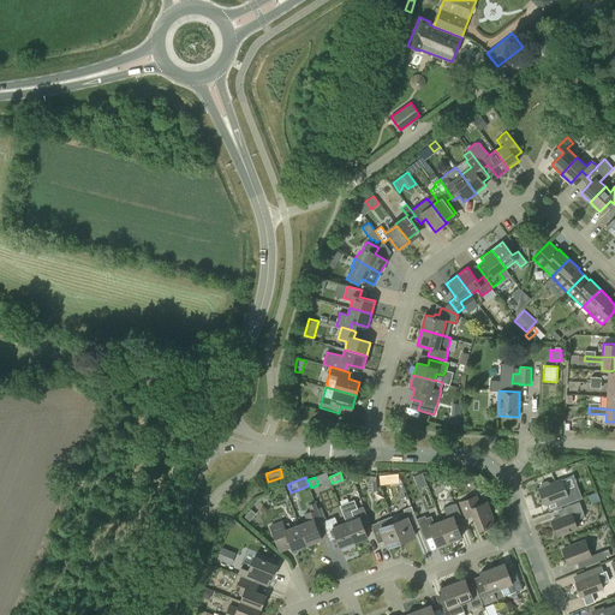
[(566,491),(562,481),(550,484),(549,483),(547,482),(541,483),(539,487),(541,488),(539,489),(545,505),(560,499),(562,506),(579,500),(574,488),(566,491)]
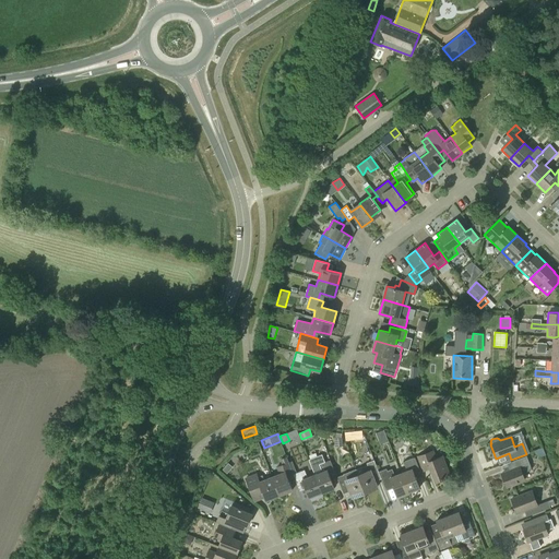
[(436,460),(432,451),(418,456),(424,471),(430,467),(436,482),(450,476),(442,456),(436,460)]
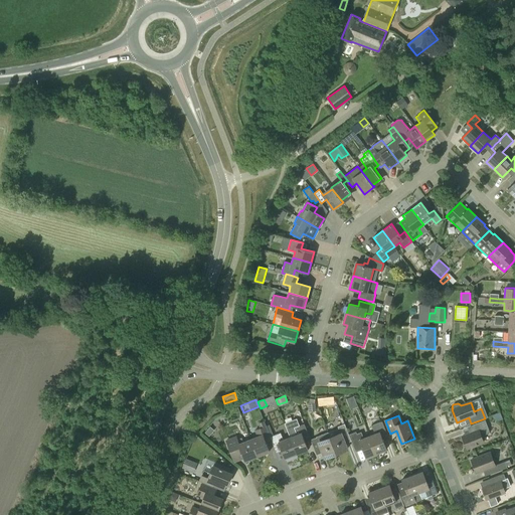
[(272,442),(270,437),(266,426),(264,420),(258,422),(261,428),(255,431),(258,437),(250,440),(258,457),(270,452),(267,444),(272,442)]
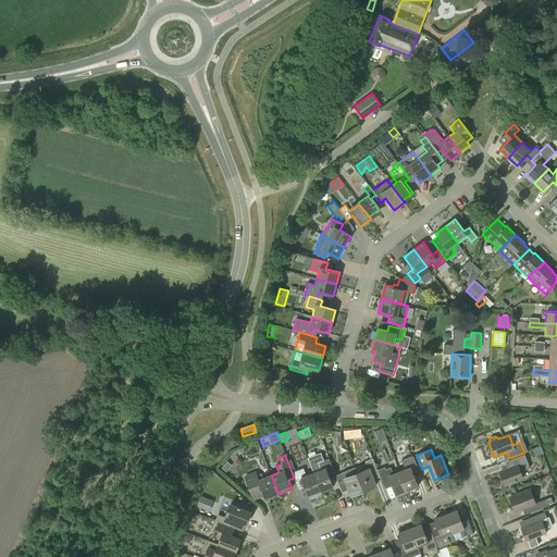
[(505,485),(522,478),(520,472),(530,468),(524,455),(510,460),(512,467),(499,472),(505,485)]
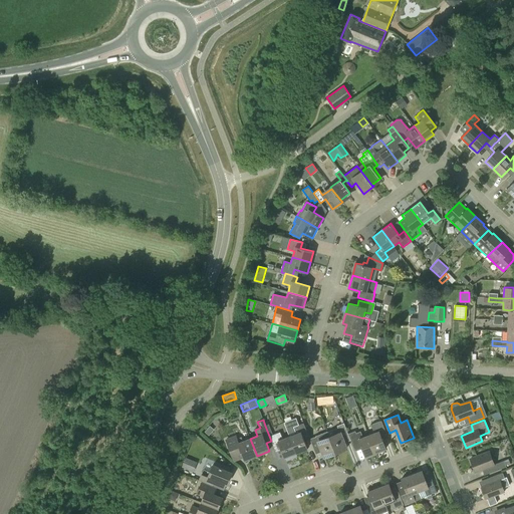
[(368,435),(375,453),(386,449),(380,437),(387,435),(381,421),(370,425),(374,433),(368,435)]
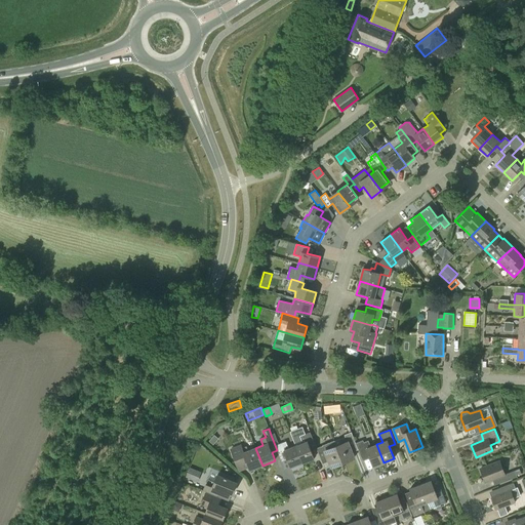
[(295,445),(303,462),(314,458),(311,449),(317,447),(310,432),(298,436),(301,443),(295,445)]
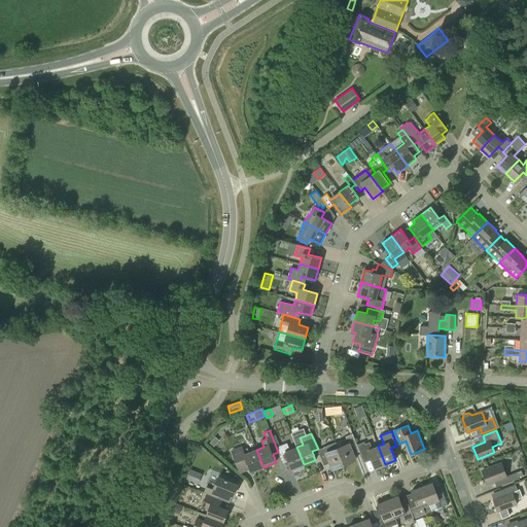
[(338,448),(344,464),(355,459),(349,444),(355,441),(352,433),(346,436),(347,438),(342,441),(343,446),(338,448)]
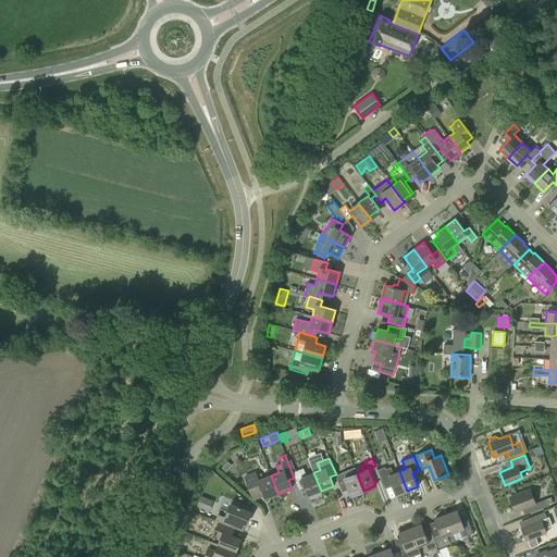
[(407,491),(399,471),(393,474),(391,467),(385,469),(385,467),(378,470),(383,484),(391,482),(396,495),(407,491)]
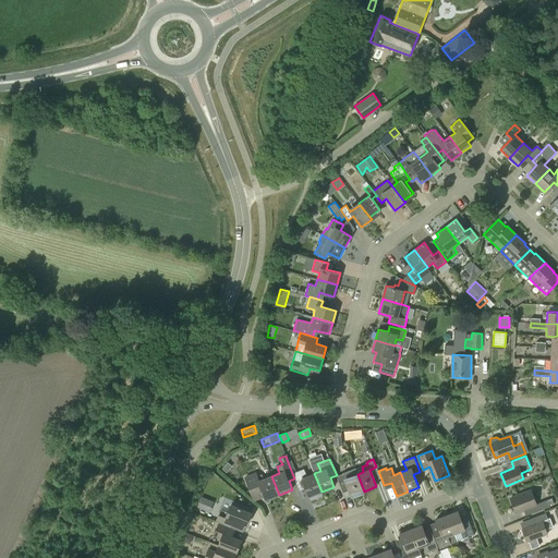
[(322,492),(314,473),(307,476),(304,469),(292,473),(294,478),(295,478),(298,486),(304,484),(308,497),(322,492)]
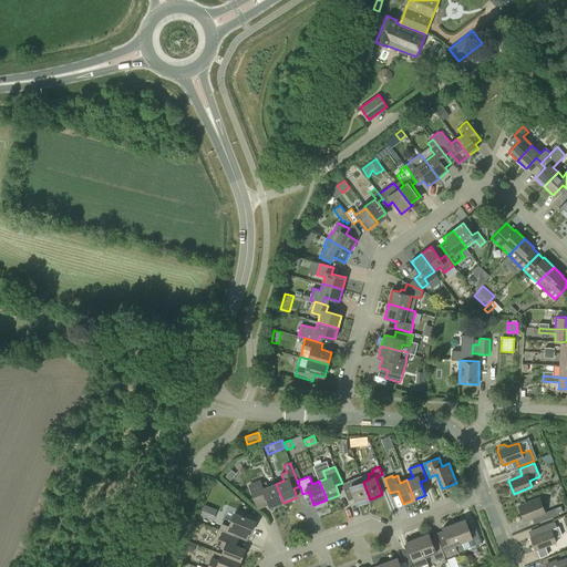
[(370,500),(363,482),(357,484),(354,478),(342,484),(346,493),(352,491),(358,504),(370,500)]
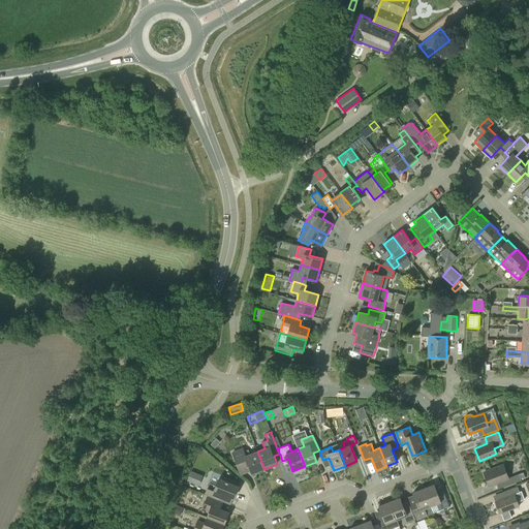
[(243,447),(231,452),(237,465),(240,474),(250,470),(252,473),(265,469),(257,452),(250,454),(248,449),(244,450),(243,447)]
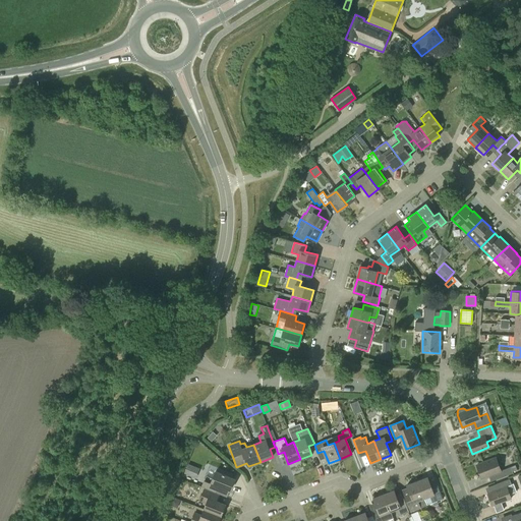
[(501,470),(496,458),(476,465),(481,478),(494,474),(496,479),(513,473),(511,467),(501,470)]
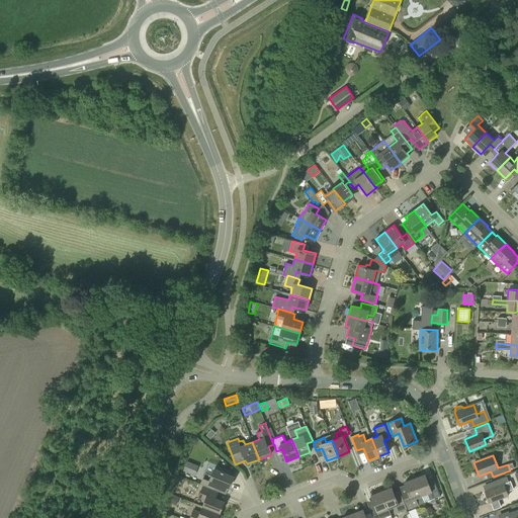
[(191,473),(195,464),(187,460),(183,470),(191,473)]
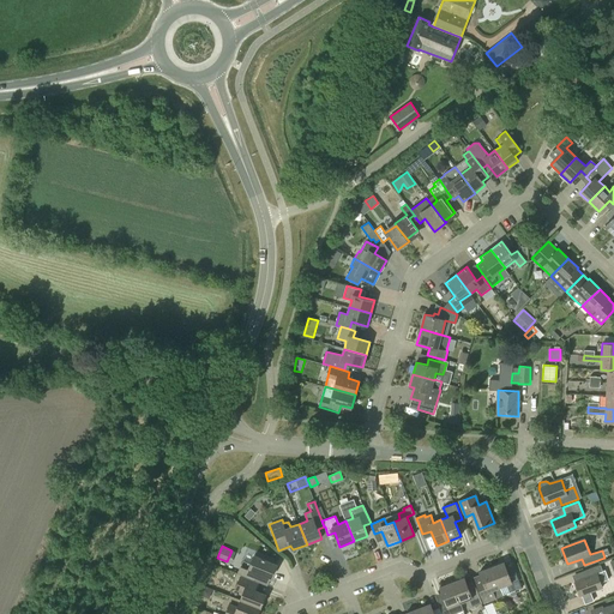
[(276,565),(254,555),(251,564),(242,560),(238,573),(254,579),(257,573),(271,578),(276,565)]
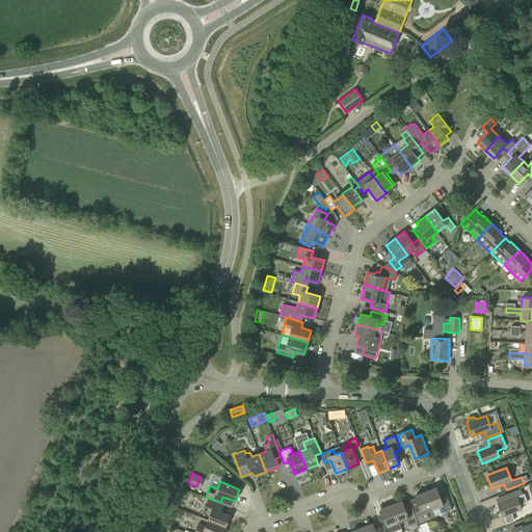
[(426,491),(432,509),(435,515),(452,509),(448,498),(442,500),(436,487),(426,491)]
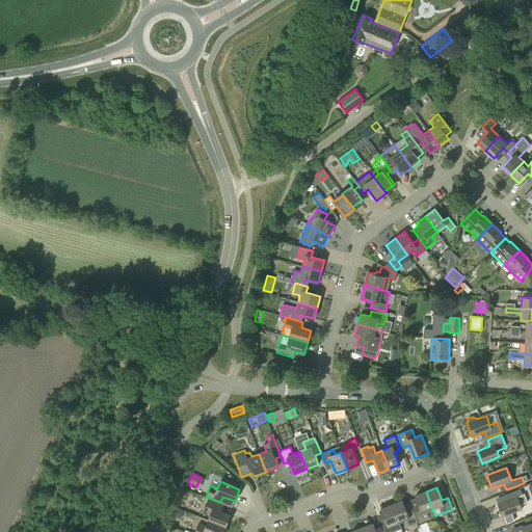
[(502,516),(522,509),(517,497),(523,495),(521,489),(505,495),(507,501),(498,504),(502,516)]
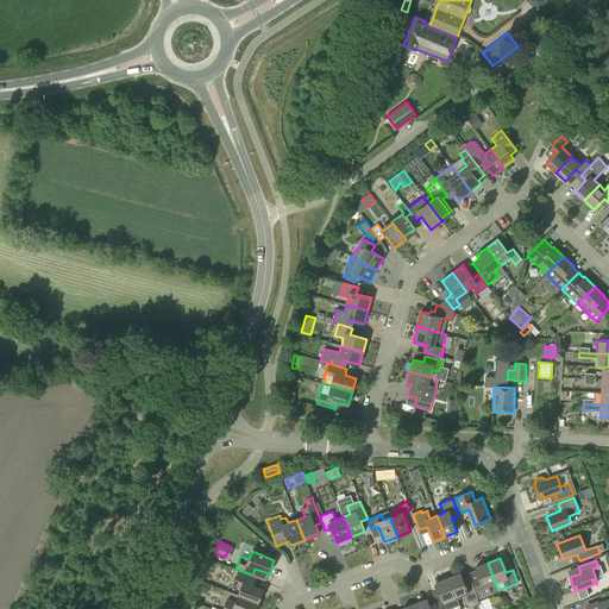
[(488,585),(495,583),(488,563),(475,567),(481,582),(475,584),(479,598),(491,594),(488,585)]
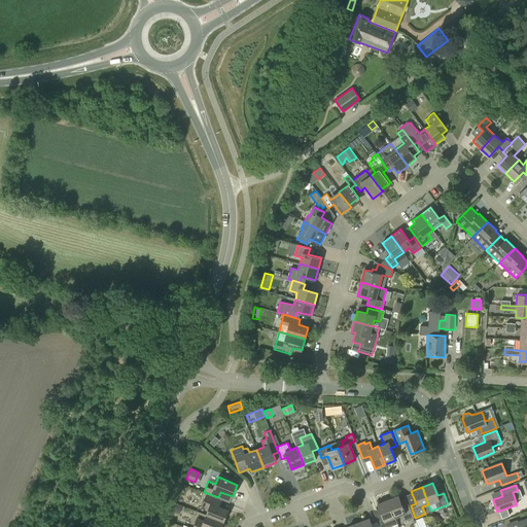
[(206,515),(223,522),(227,511),(216,505),(218,499),(206,494),(201,506),(208,508),(206,515)]
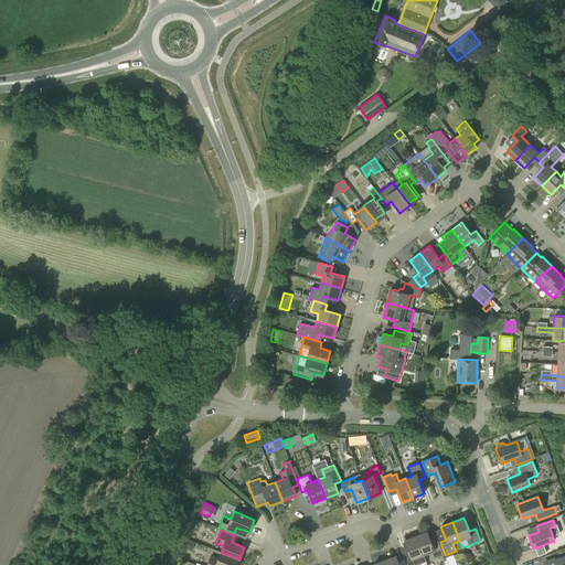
[(423,555),(424,554),(429,552),(433,560),(443,555),(438,542),(433,544),(427,532),(415,536),(423,555)]
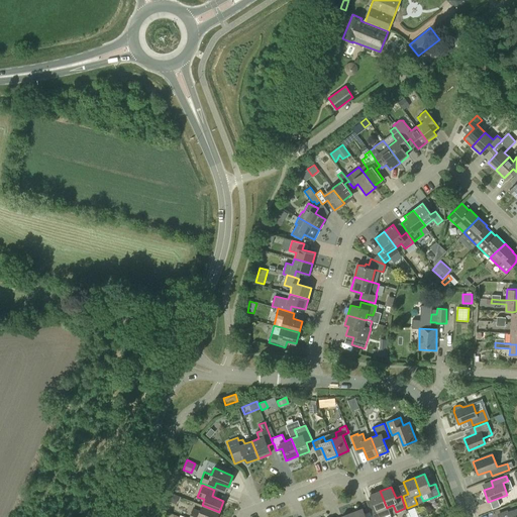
[(372,516),(382,516),(390,514),(388,507),(387,508),(380,491),(370,495),(375,507),(369,509),(372,516)]
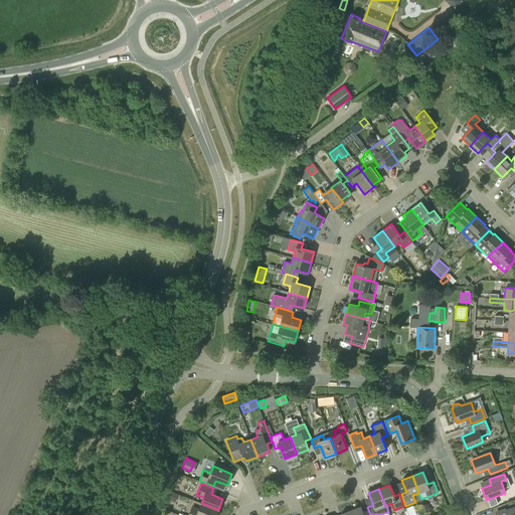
[(216,514),(218,510),(201,503),(199,509),(192,507),(188,514),(216,514)]
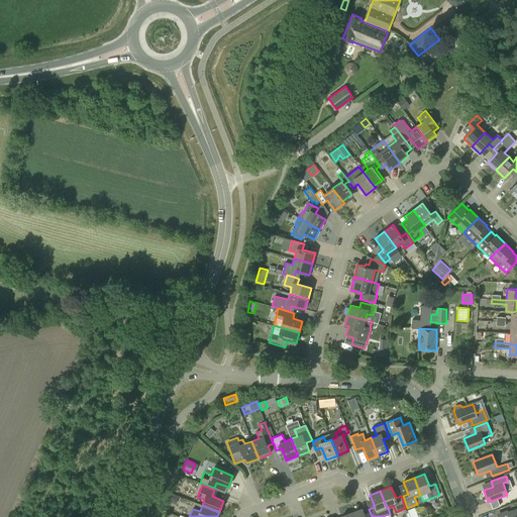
[(414,507),(408,510),(411,516),(415,516),(418,516),(414,507)]
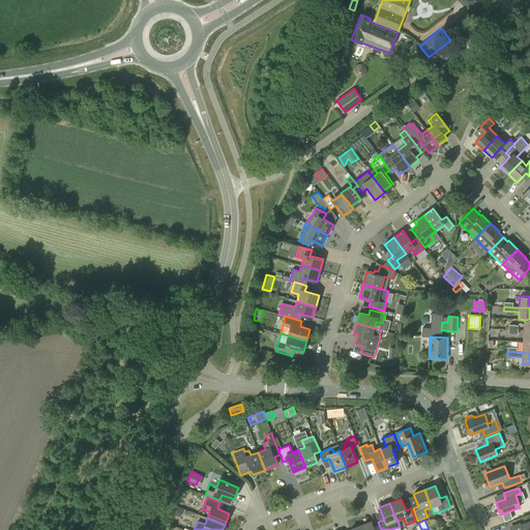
[(375,529),(372,521),(361,525),(362,529),(375,529)]
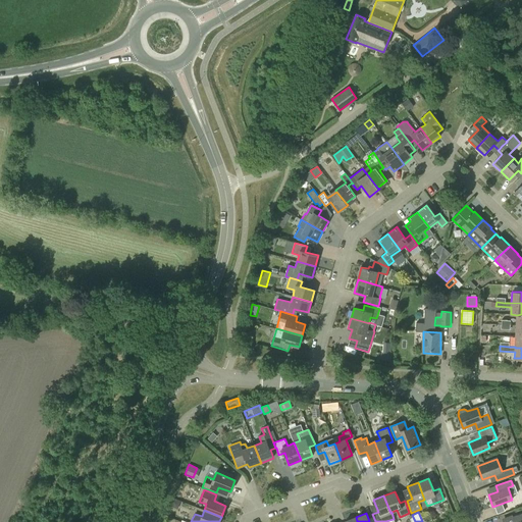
[(521,521),(521,513),(513,517),(514,521),(521,521)]
